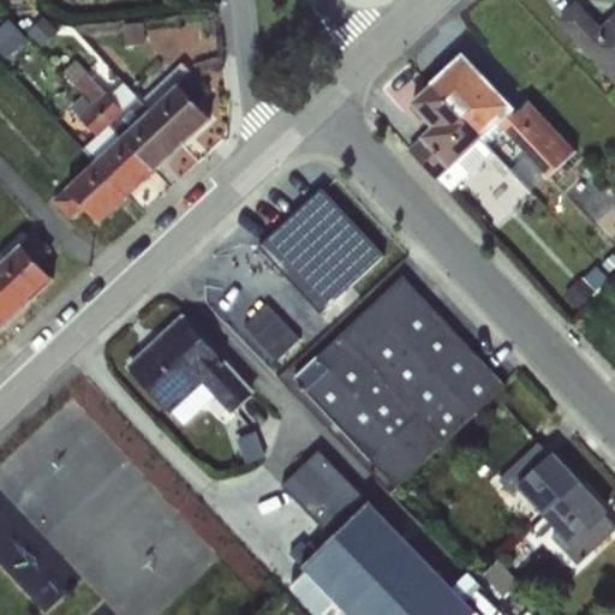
[(614,11),(601,27),(577,1),(556,22),(614,84),(614,11)]
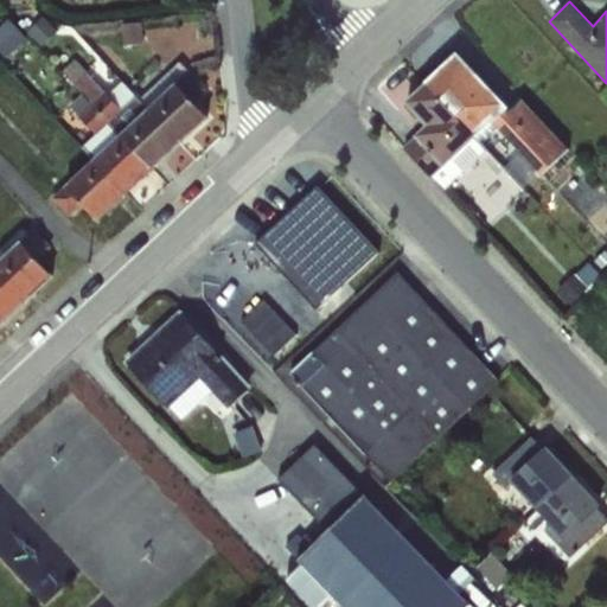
[(38,19),(27,33),(42,44),(52,30),(38,19)]
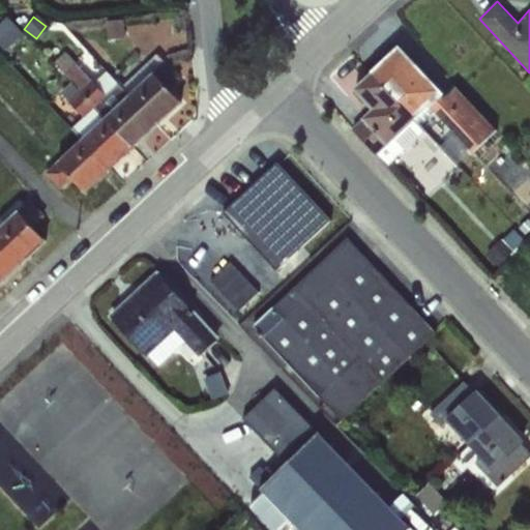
[(8,19),(0,26),(0,36),(5,42),(19,30),(8,19)]
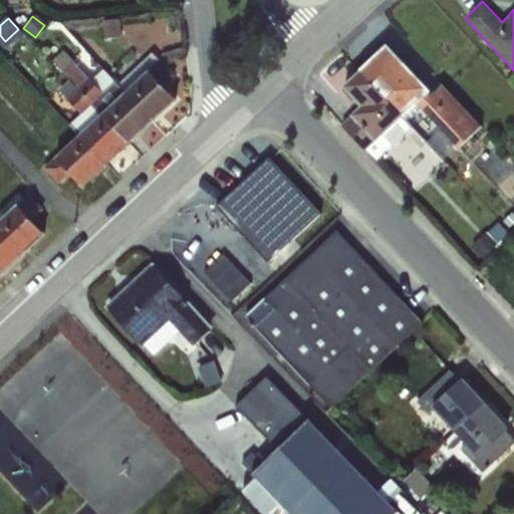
[(118,22),(102,24),(103,39),(119,37),(118,22)]
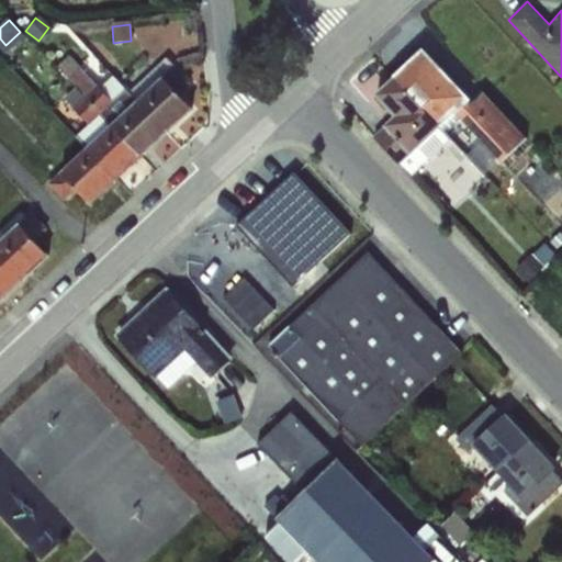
[(164,59),(128,92),(136,101),(163,77),(172,67),(164,59)]
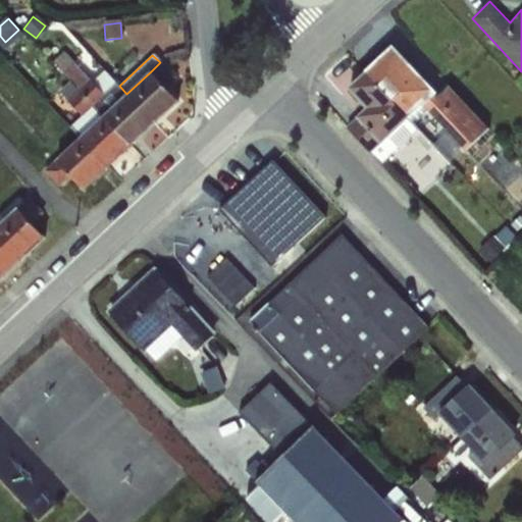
[(126,94),(119,86),(105,70),(93,82),(74,63),(63,73),(70,81),(104,114),(126,94)]
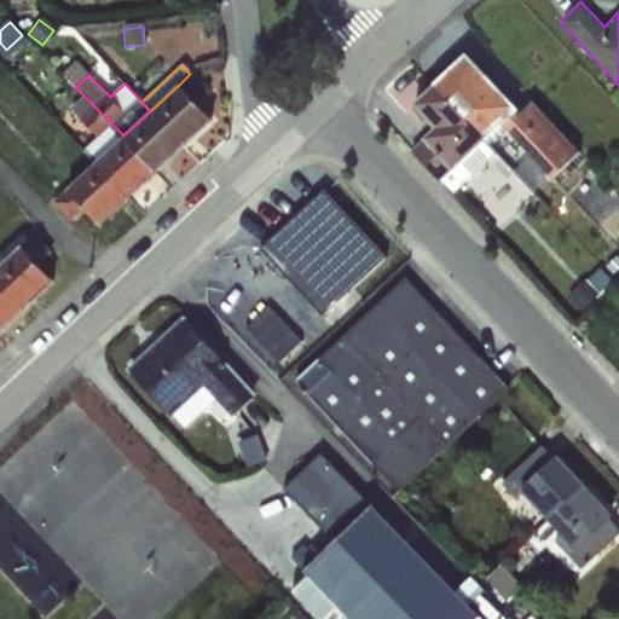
[(179,85),(150,111),(184,149),(214,120),(179,85)]
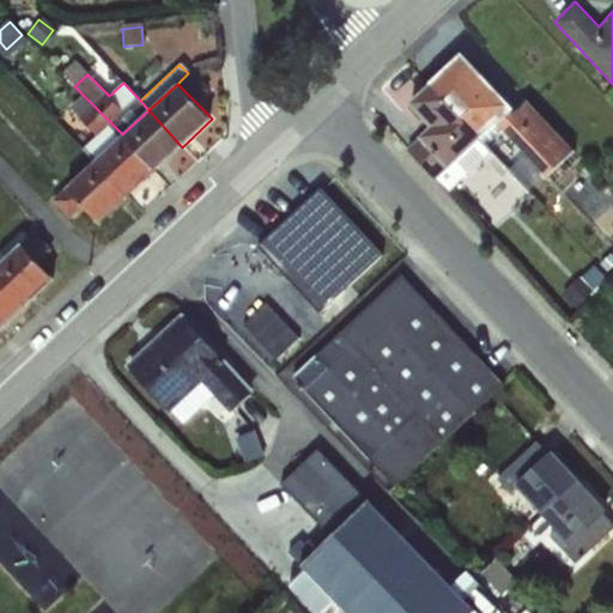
[(478,135),(429,84),(408,103),(430,127),(418,138),(449,169),(480,139),(478,135)]
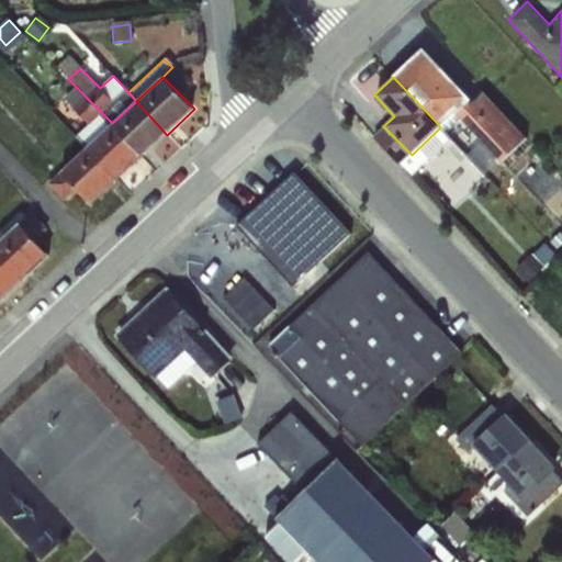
[(112,123),(76,87),(64,99),(87,124),(77,134),(88,146),(112,123)]
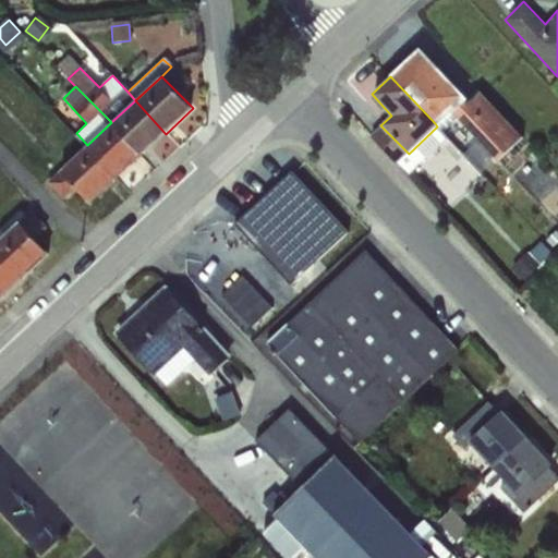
[(465,100),(452,114),(458,120),(497,161),(523,137),(481,92),(469,104),(465,100)]
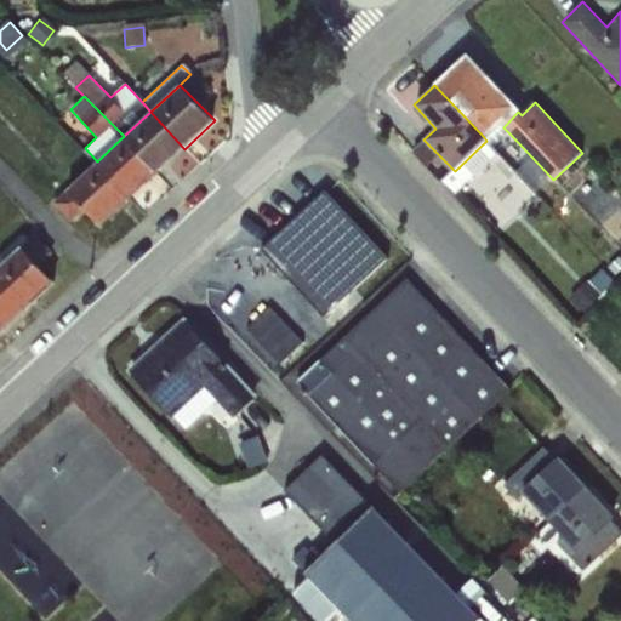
[(151,112),(124,136),(158,174),(184,149),(151,112)]
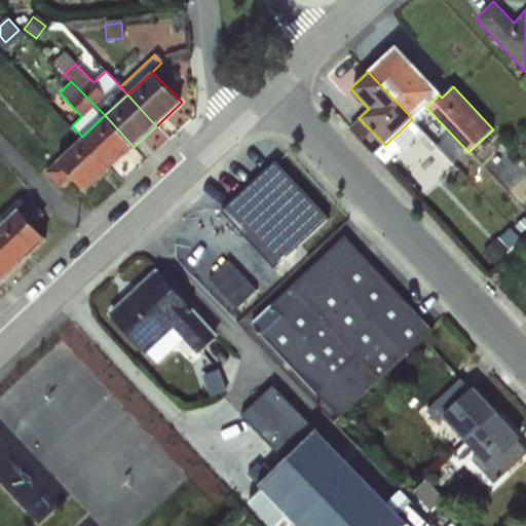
[(422,104),(410,116),(412,119),(430,138),(434,135),(422,122),(431,113),(426,108),(422,104)]
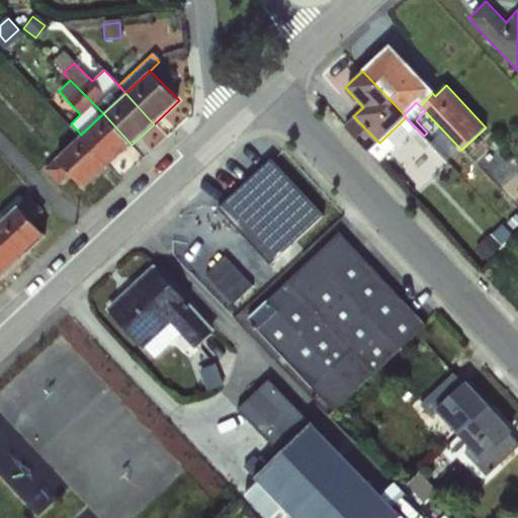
[(81,135),(80,136),(108,167),(132,145),(103,113),(81,135)]
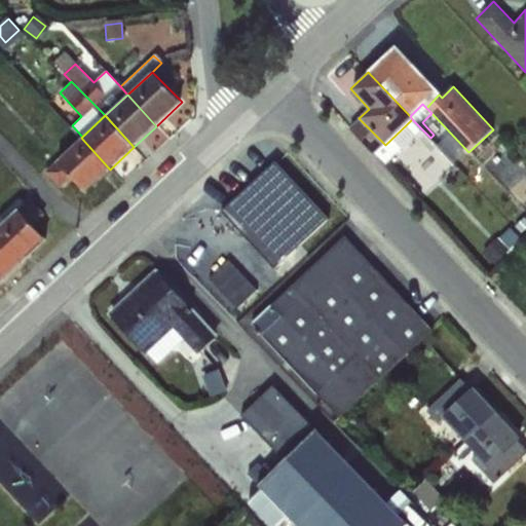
[(385,145),(359,118),(349,128),(379,161),(410,133),(428,151),(426,153),(444,172),(453,162),(430,138),(412,119),(385,145)]
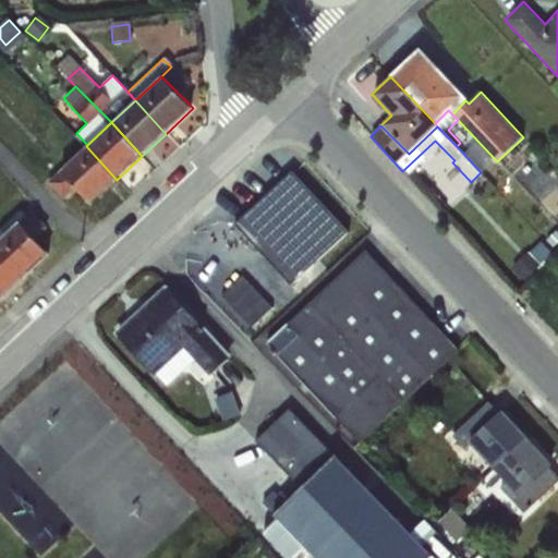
[(86,146),(59,171),(74,189),(91,205),(117,180),(86,146)]
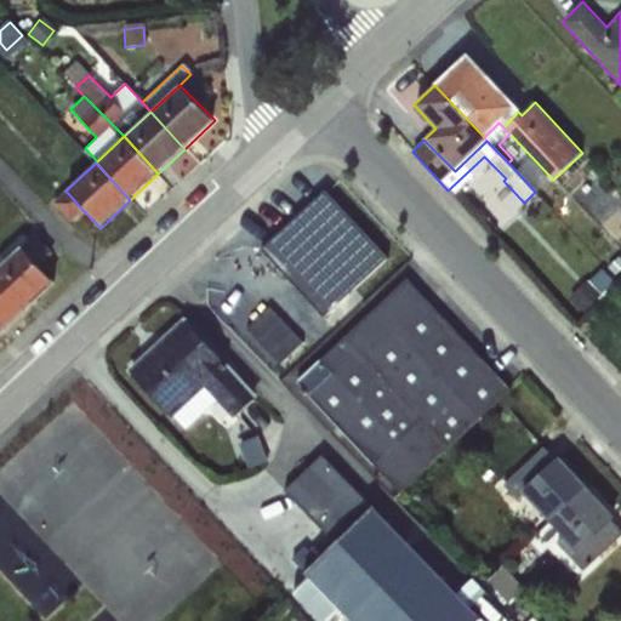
[(83,210),(66,191),(52,204),(70,223),(83,210)]
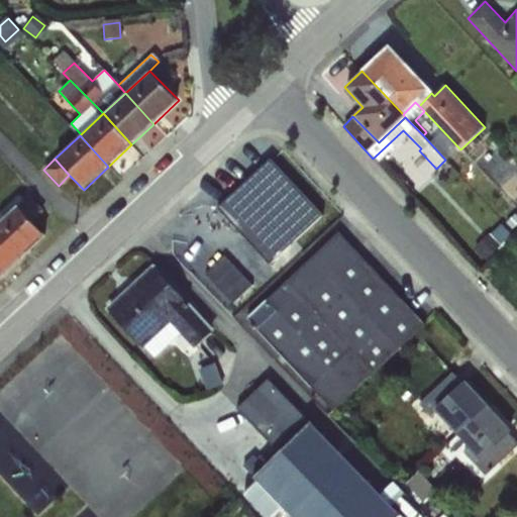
[(271,159),(217,207),(270,264),(323,214),(271,159)]
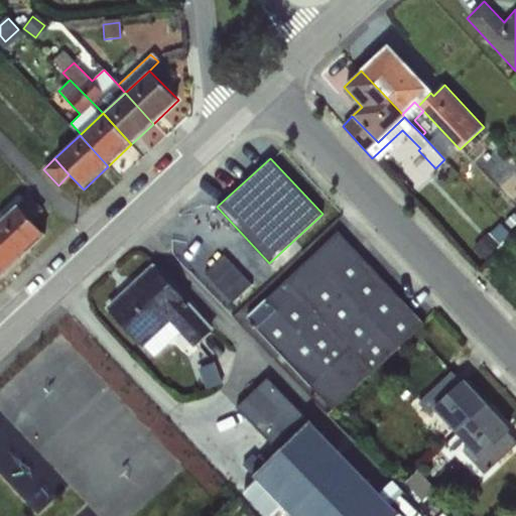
[(0,211),(0,221),(17,206),(32,221),(43,211),(28,195),(23,200),(17,194),(0,211)]
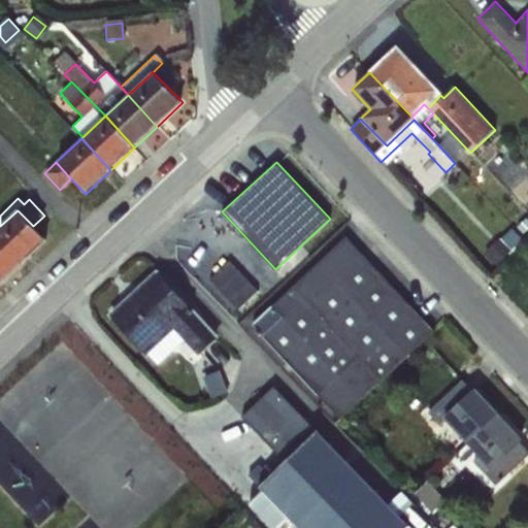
[(0,226),(0,241),(21,263),(46,239),(33,226),(18,210),(0,226)]
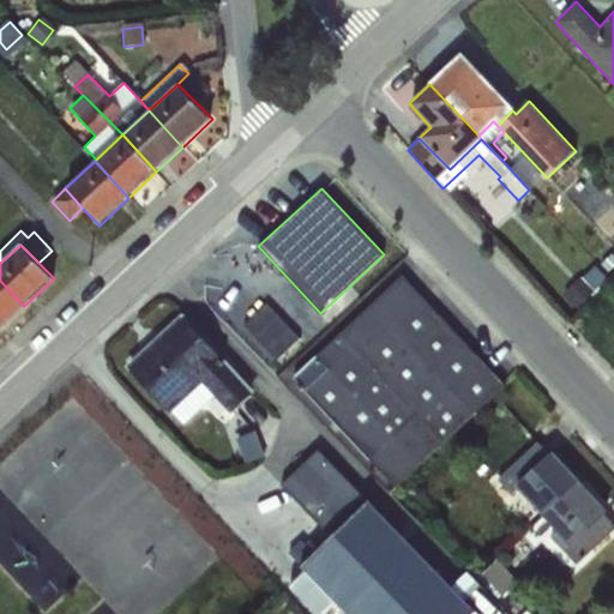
[(597,265),(565,293),(578,307),(609,281),(597,265)]
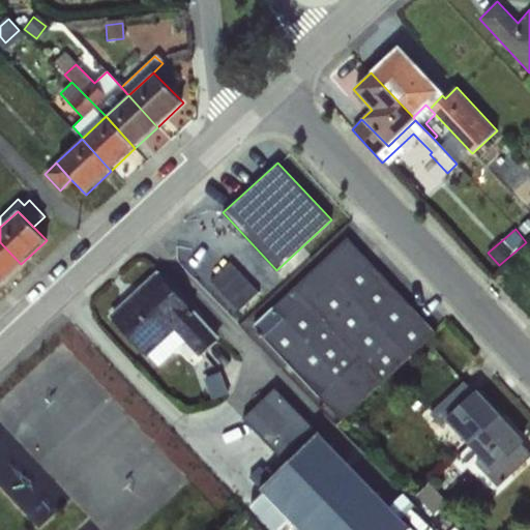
[(347,237),(253,326),(342,422),(437,332),(347,237)]
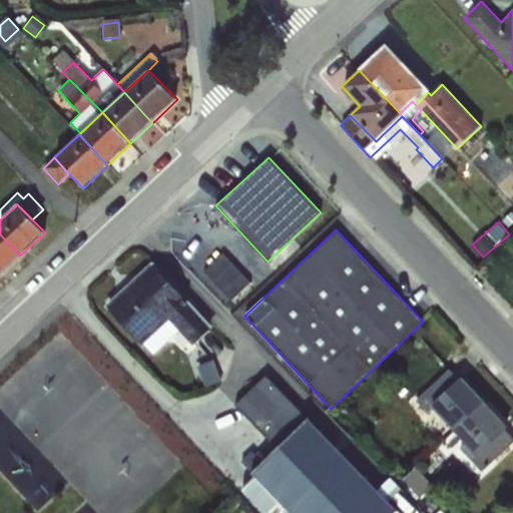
[(0,234),(0,274),(20,255),(0,234)]
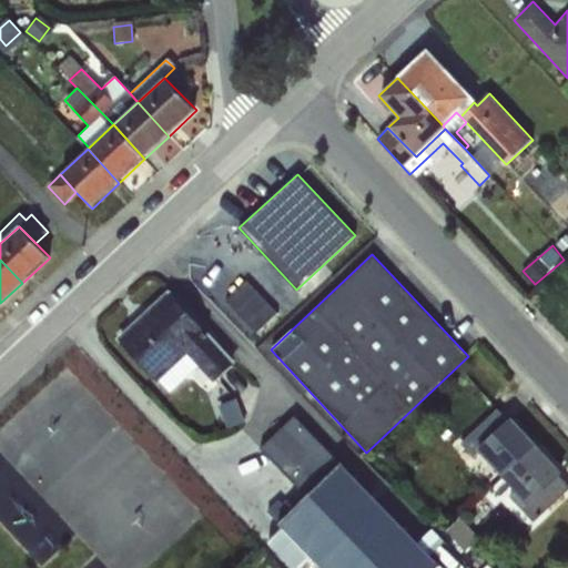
[(245,282),(225,302),(256,333),(277,313),(245,282)]
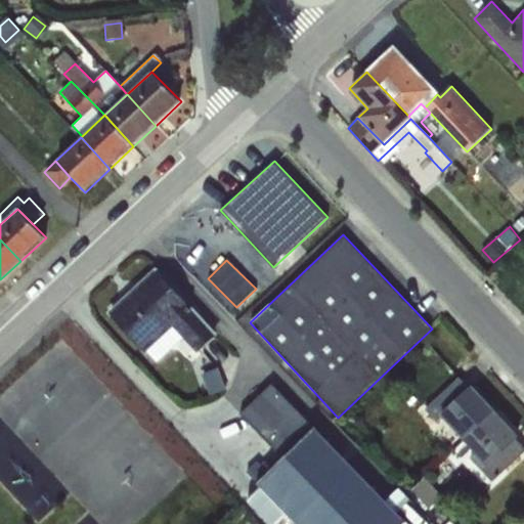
[(144,353),(173,328),(183,338),(197,353),(218,335),(156,267),(107,313),(144,353)]
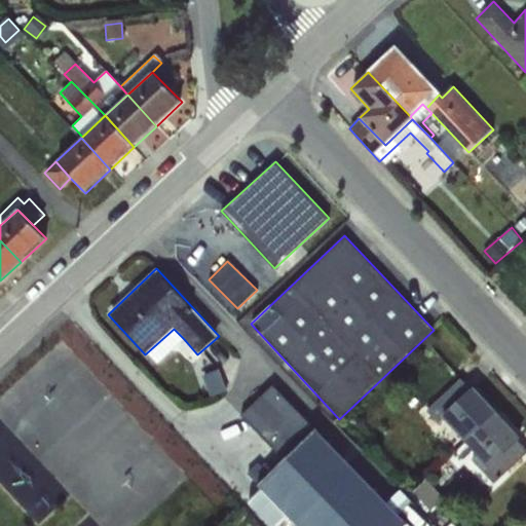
[(174,329),(145,354),(158,364),(184,339),(174,329)]
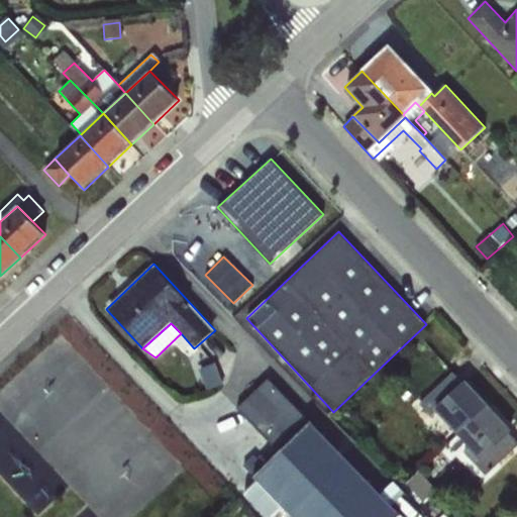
[(434,410),(462,383),(452,374),(419,404),(430,416),(436,411),(434,410)]
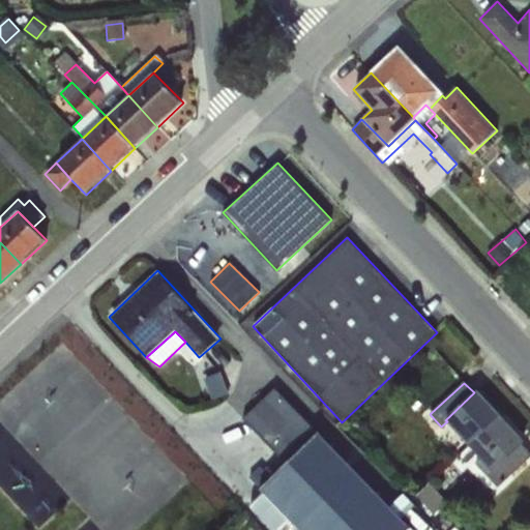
[(287,465),(318,434),(274,388),(241,419),(287,465)]
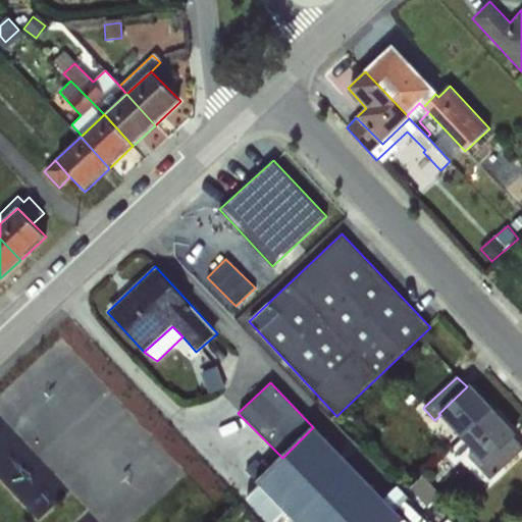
[(470,384),(467,386),(438,414),(440,415),(463,439),(496,410),(470,384)]
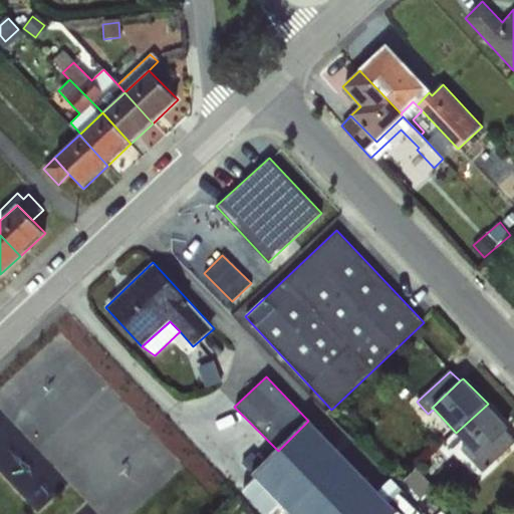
[(488,404),(456,433),(467,445),(478,458),(507,431),(511,428),(488,404)]
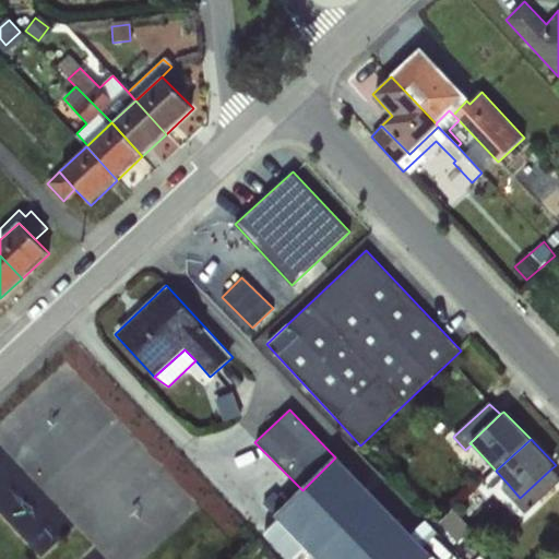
[(335,458),(302,490),(274,516),(278,521),(307,549),(316,558),(431,558),(433,557),(424,547),(414,538),(335,458)]
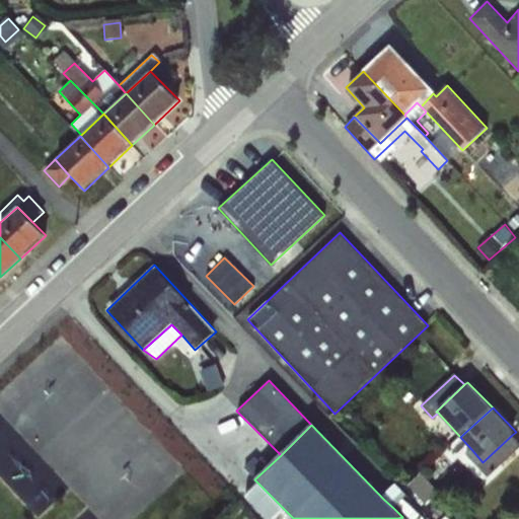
[(483,462),(471,449),(465,454),(488,477),(518,447),(518,442),(512,435),(483,462)]
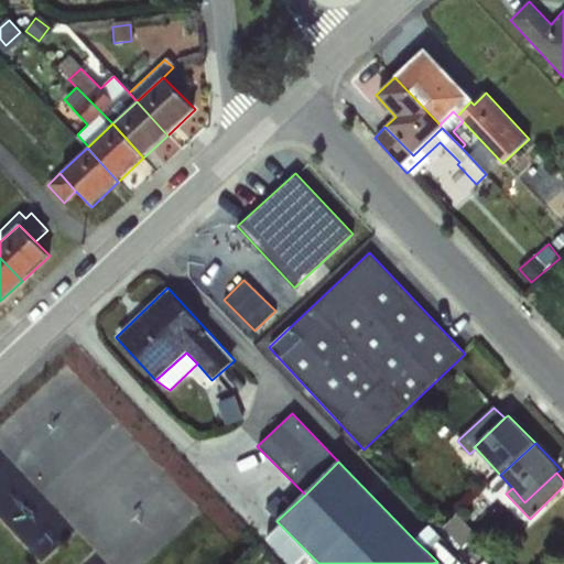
[(457,513),(444,527),(464,546),(477,534),(457,513)]
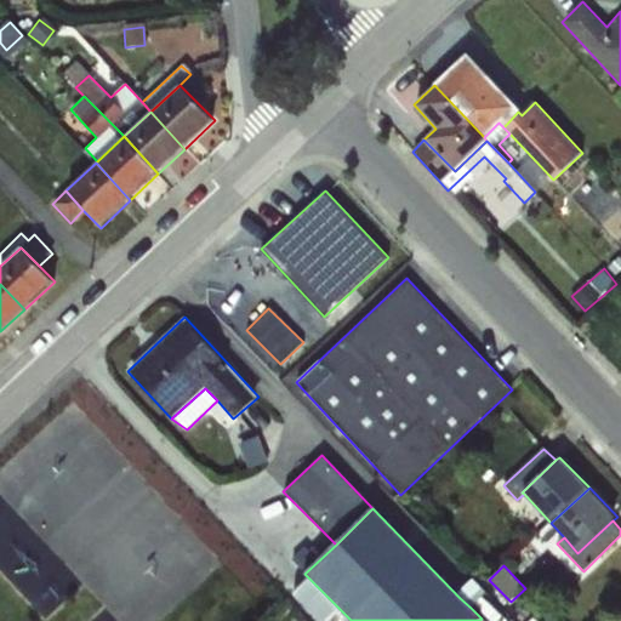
[(329,620),(341,610),(309,579),(294,593),(319,620),(329,620)]
